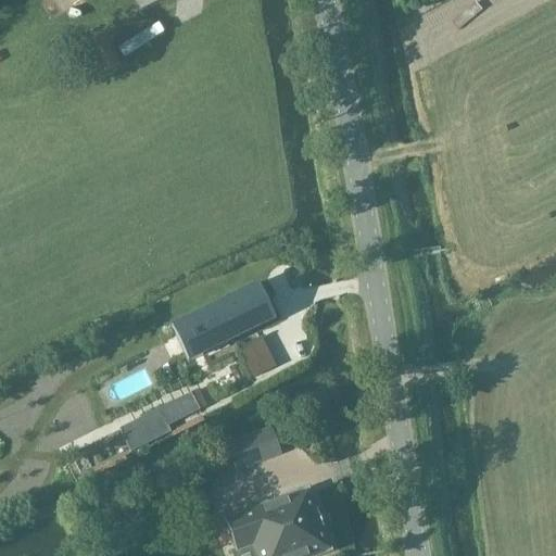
[(135,0),(140,10),(159,1),(160,4),(168,0),(135,0)]
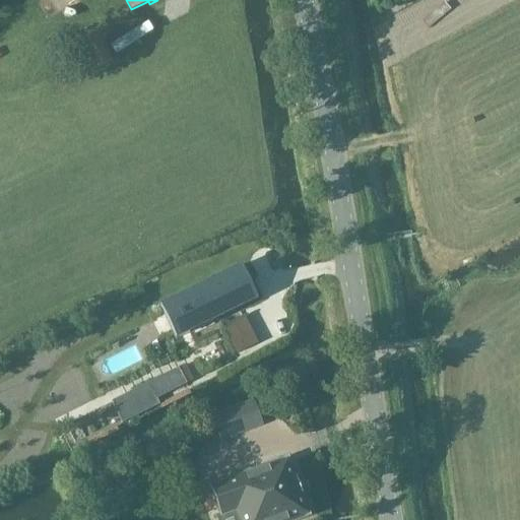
[(173,300),(189,333),(257,300),(240,266),(173,299),(173,300)]
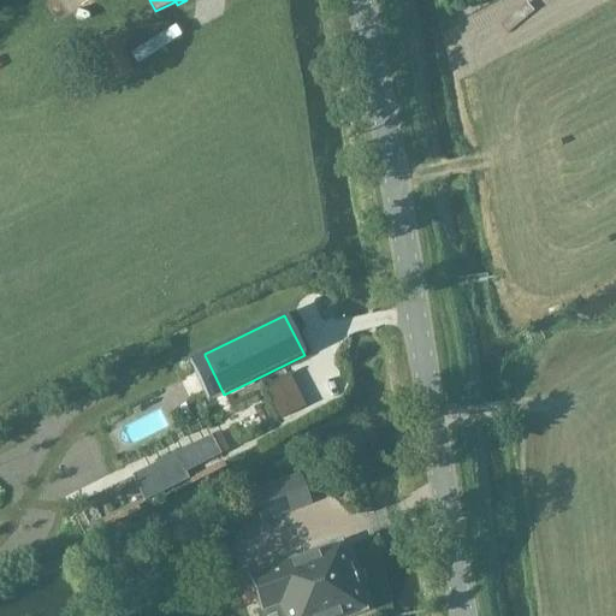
[(290,377),(264,390),(279,420),(304,408),(290,377)]
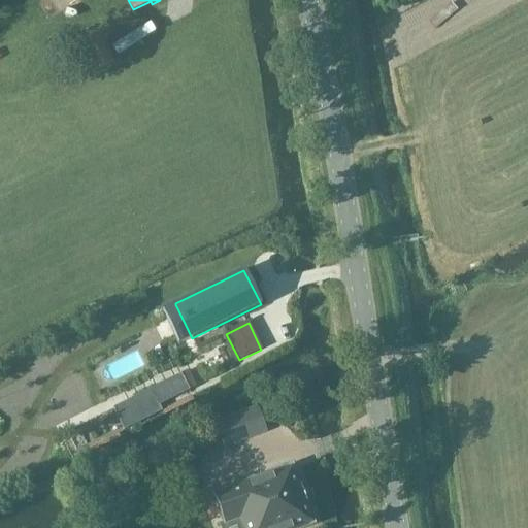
[(187,349),(179,324),(149,334),(156,358),(187,349)]
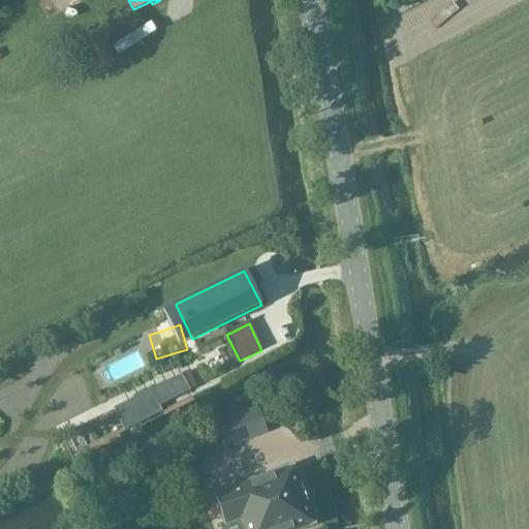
[(161,404),(165,411),(191,396),(178,371),(130,398),(142,415),(161,404)]
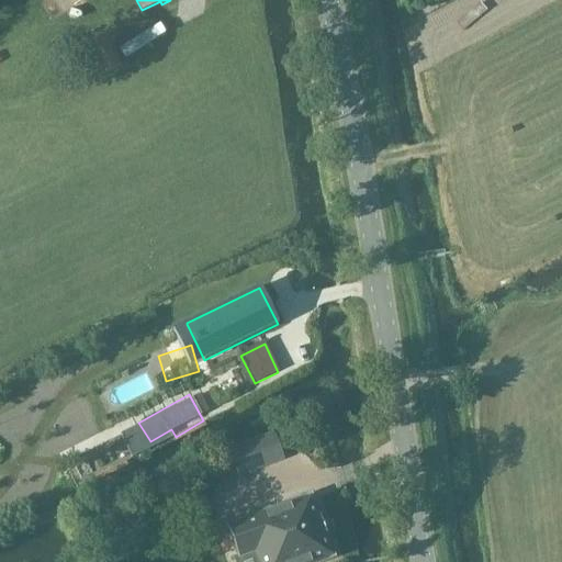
[(282,456),(278,445),(273,434),(227,450),(236,473),(282,456)]
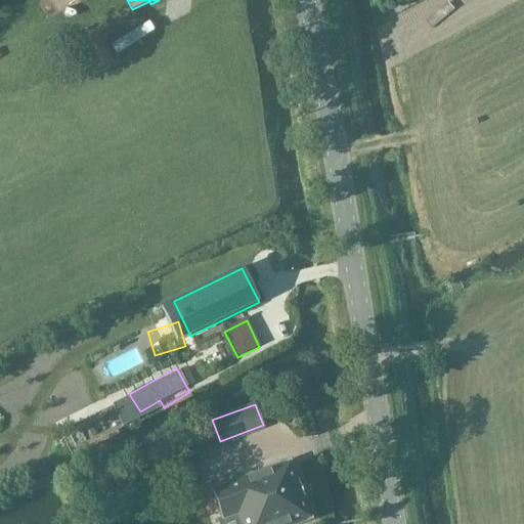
[(309,519),(302,498),(301,496),(297,486),(298,486),(297,484),(289,465),(290,465),(289,463),(287,463),(287,464),(252,476),(245,479),(212,491),(222,519),(222,520),(237,515),(241,523),(299,523),(308,521),(310,521),(309,519)]
